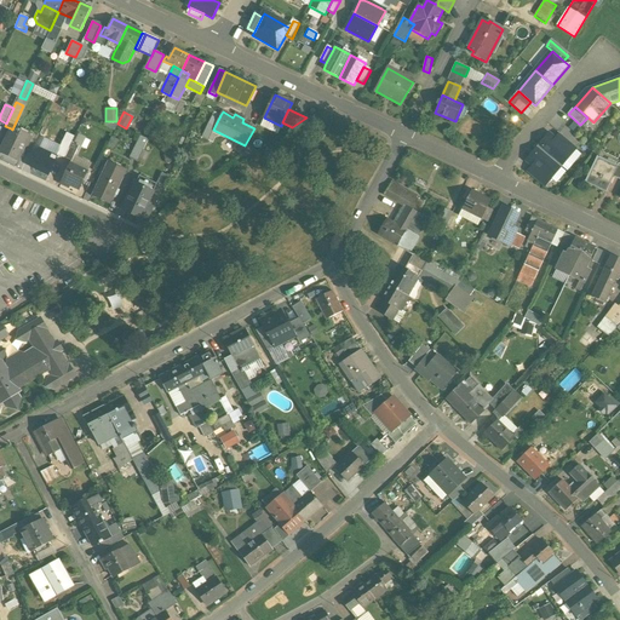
[(220,115),(214,113),(208,124),(214,127),(220,115)]
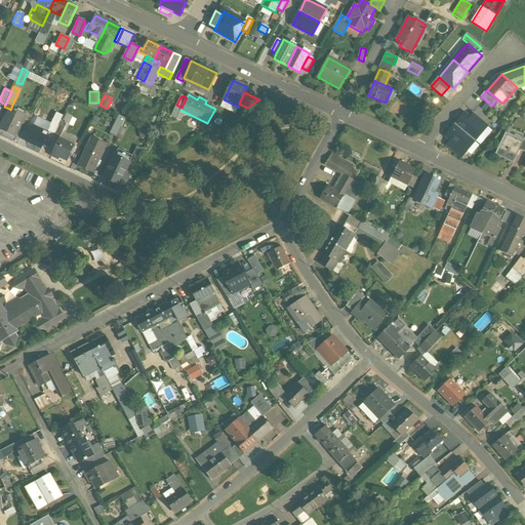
[(9,109),(0,127),(0,129),(14,136),(24,116),(10,110),(9,109)]
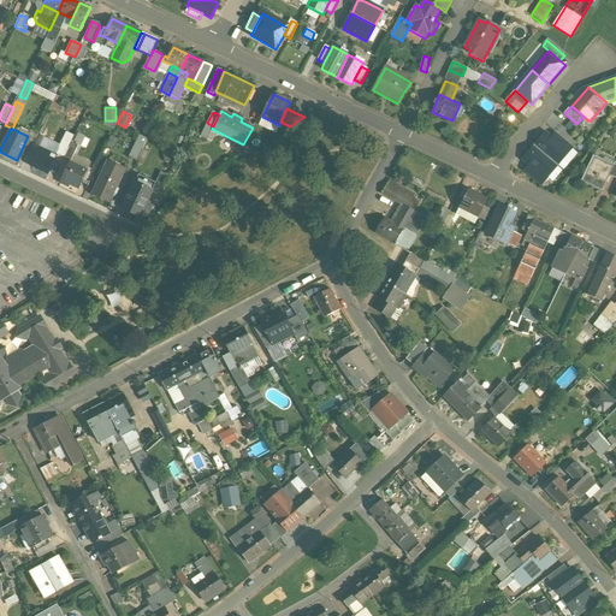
[(545,134),(534,147),(557,166),(568,153),(545,134)]
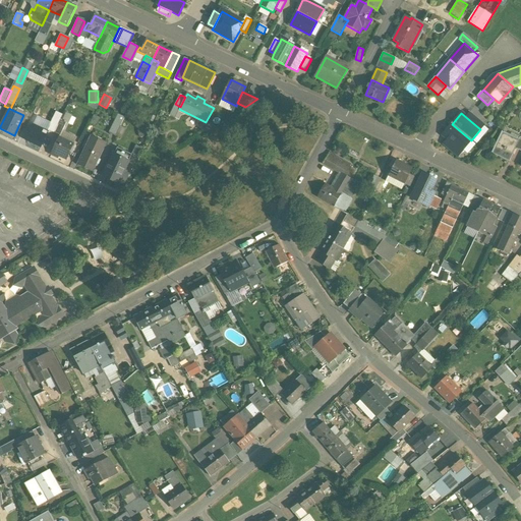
[(466,117),(480,129),(484,125),(470,113),(466,117)]
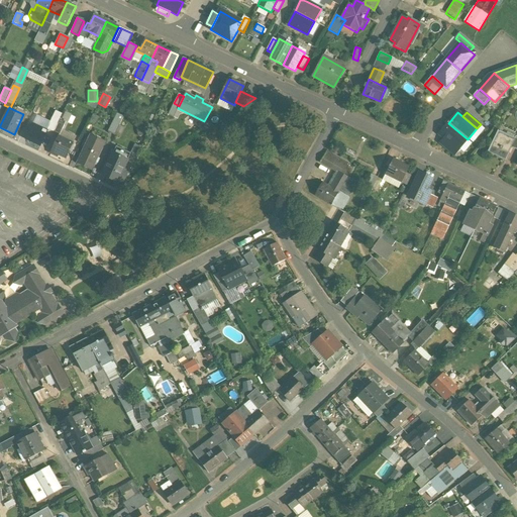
[(123,117),(117,114),(114,121),(120,124),(123,117)]
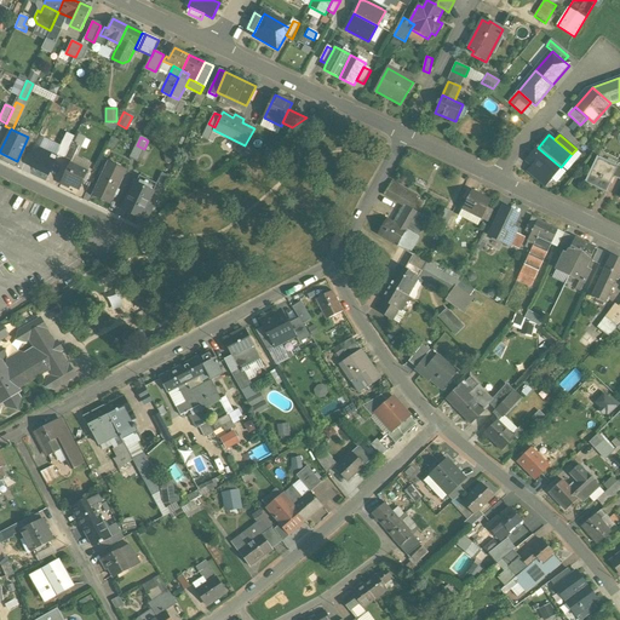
[(63,144),(58,156),(64,160),(70,148),(63,144)]
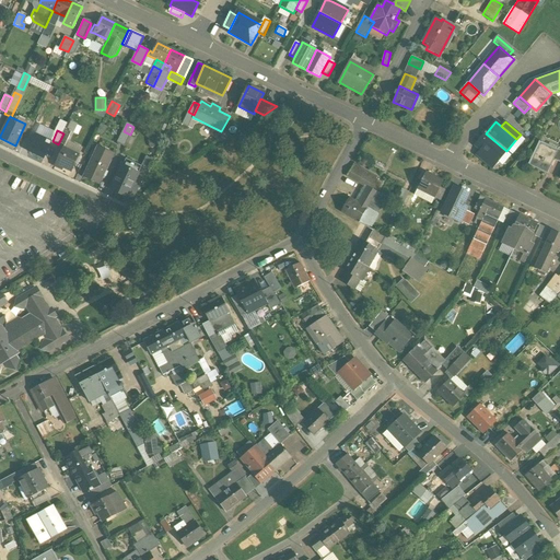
[(124,131),(117,143),(124,147),(130,135),(124,131)]
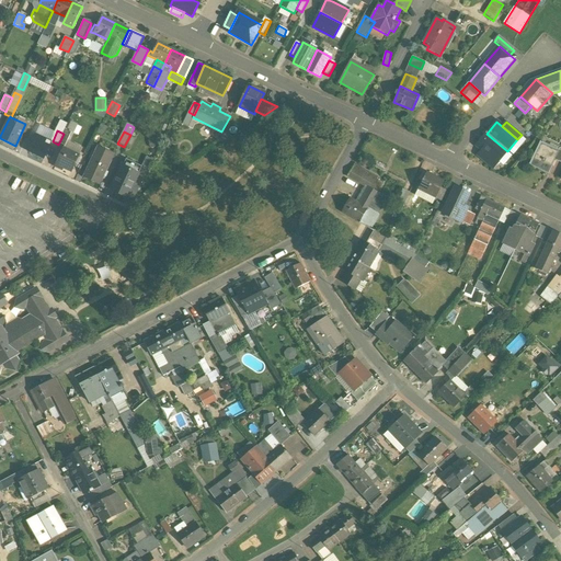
[(69,137),(64,134),(58,145),(65,147),(69,137)]
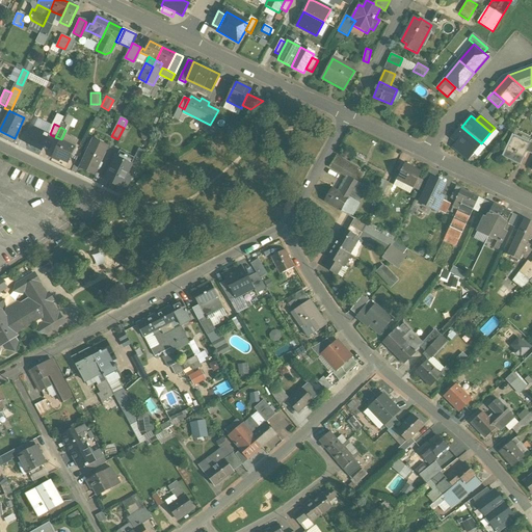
[(461,127),(452,138),(472,155),(481,143),(461,127)]
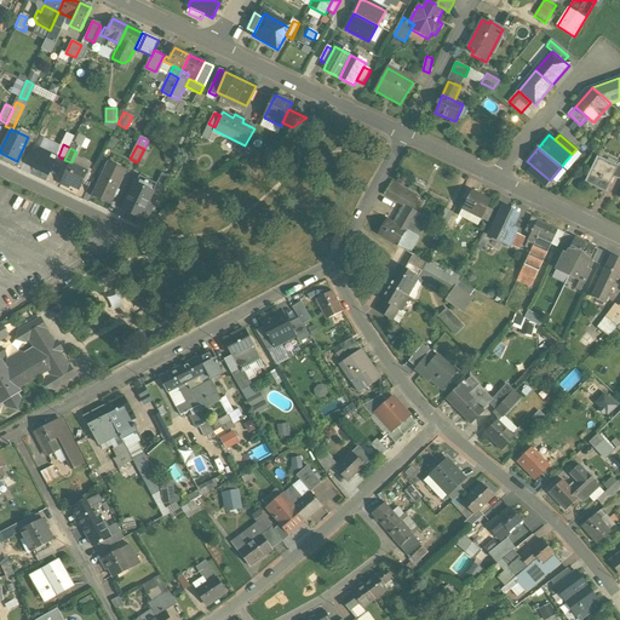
[(58,159),(41,150),(36,161),(44,165),(42,166),(52,171),(58,159)]
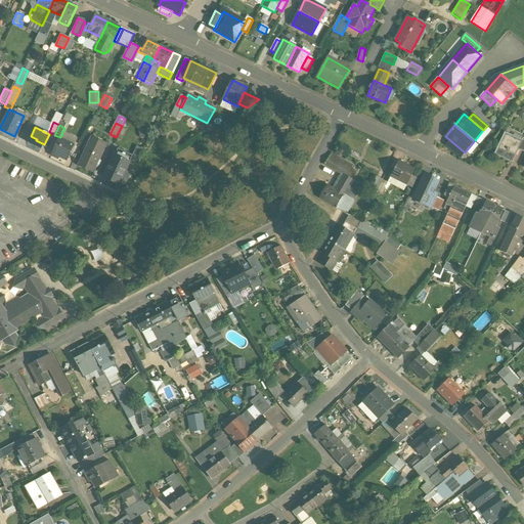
[(521,140),(505,133),(494,154),(512,162),(518,149),(522,141),(521,140)]
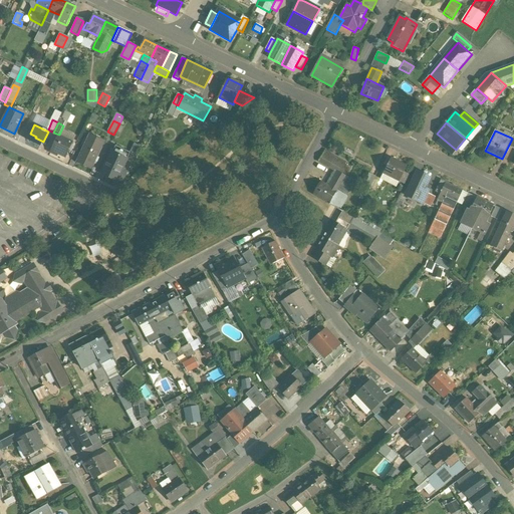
[(72,144),(58,137),(50,153),(58,157),(59,155),(66,158),(69,151),(72,152),(74,147),(71,146),(72,144)]
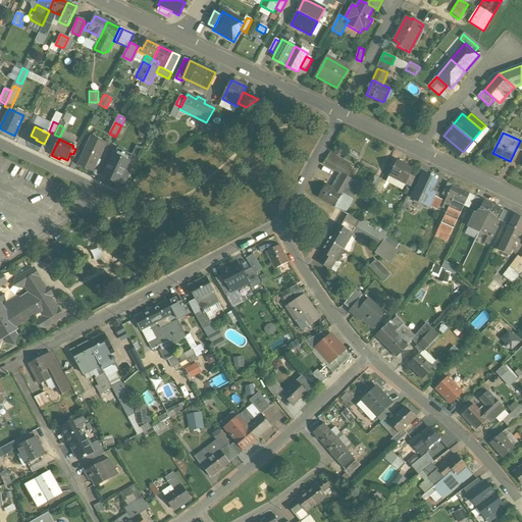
[(105,146),(90,140),(77,165),(93,172),(105,146)]
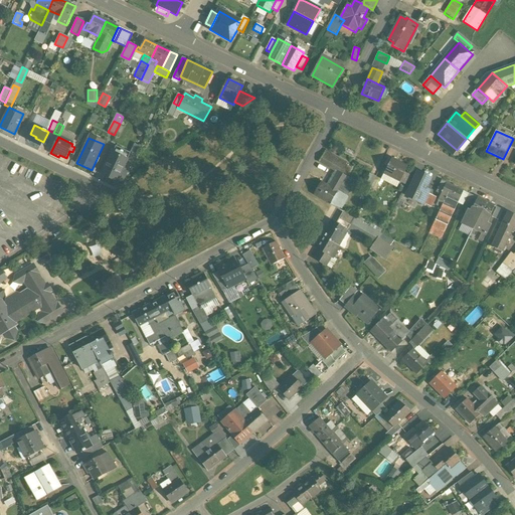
[(453,155),(457,150),(443,139),(439,143),(453,155)]
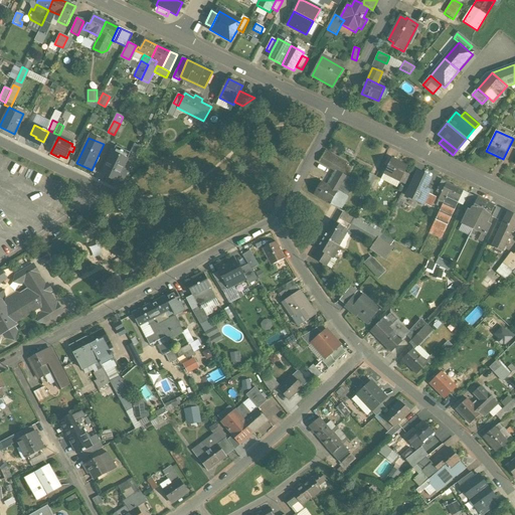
[(347,163),(325,151),(318,164),(337,175),(339,172),(341,173),(347,163)]
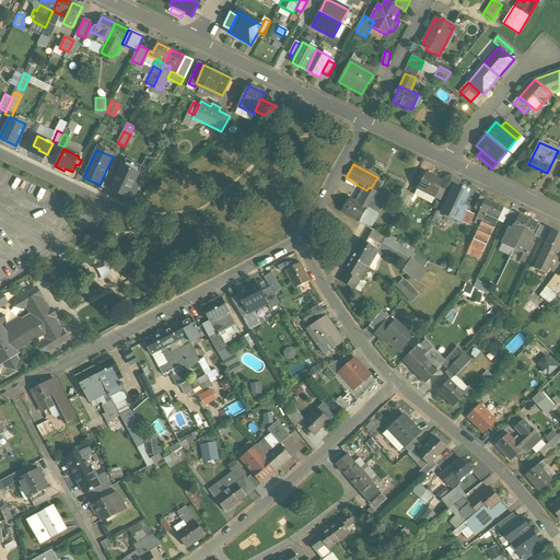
[(138,173),(123,166),(111,190),(127,198),(135,183),(139,174),(138,173)]
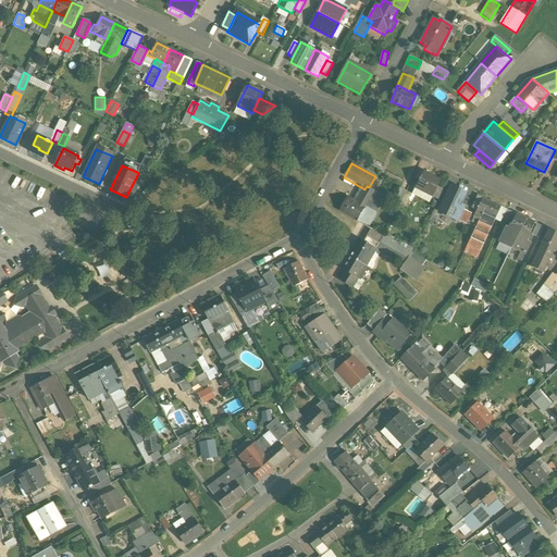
[(145,172),(138,169),(137,172),(138,173),(134,182),(139,184),(145,172)]
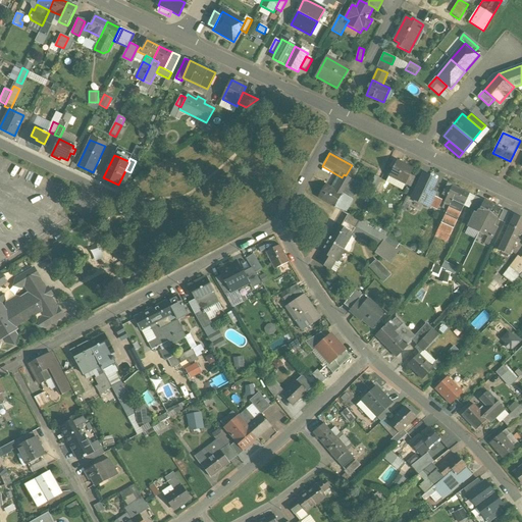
[(413,170),(397,162),(389,175),(406,185),(413,170)]
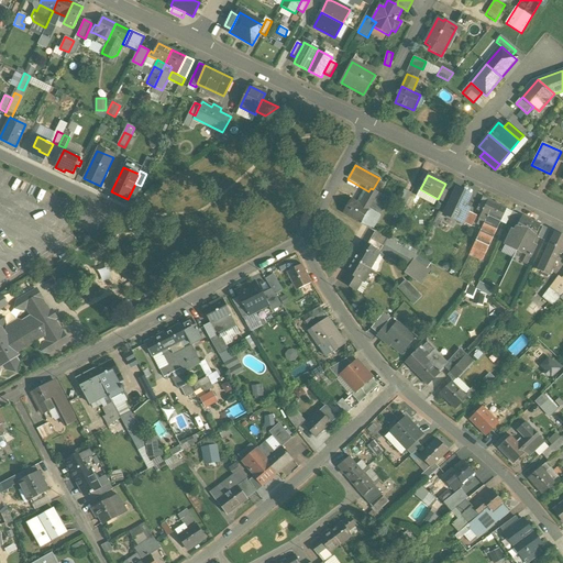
[(373,189),(371,188),(368,191),(361,205),(370,210),(376,214),(386,197),(373,189)]
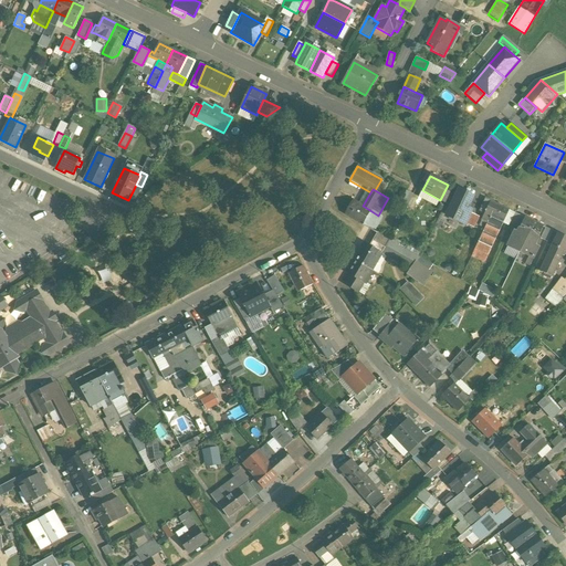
[(472,197),(459,190),(447,216),(459,221),(461,222),(467,208),(472,197)]
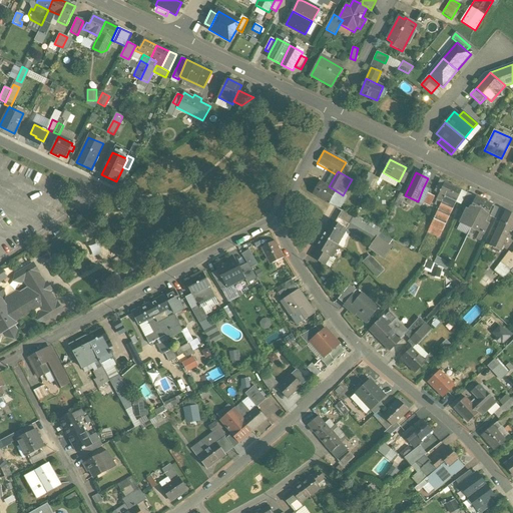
[(380,179),(374,176),(369,187),(375,189),(380,179)]
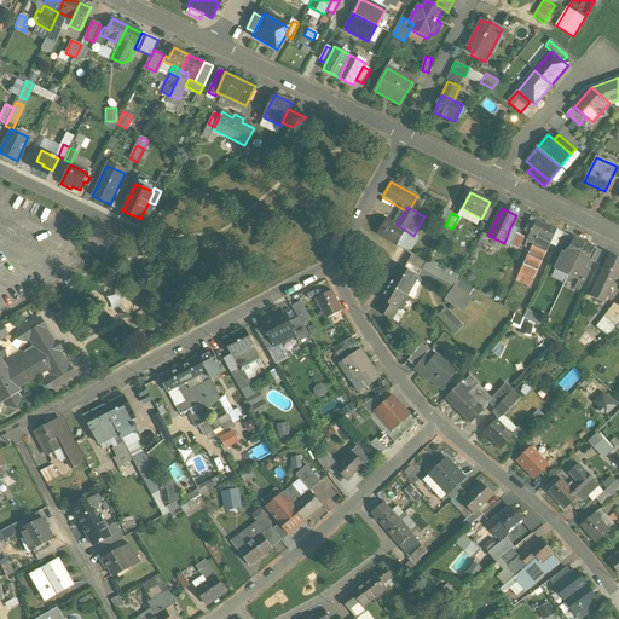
[(556,230),(532,218),(525,232),(530,235),(527,241),(533,243),(516,279),(530,287),(556,230)]
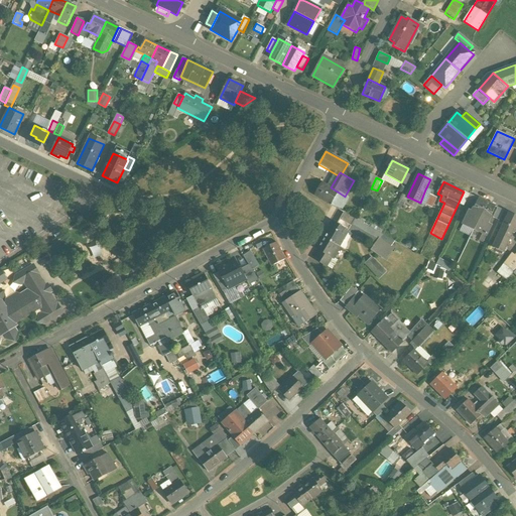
[(331,187),(321,182),(313,196),(331,206),(339,192),(331,187)]
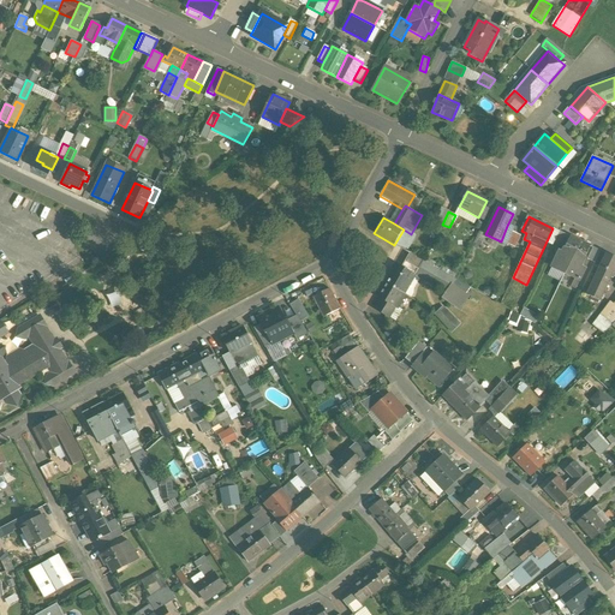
[(514,230),(507,226),(501,242),(499,240),(499,243),(506,246),(507,244),(513,233),(514,230)]
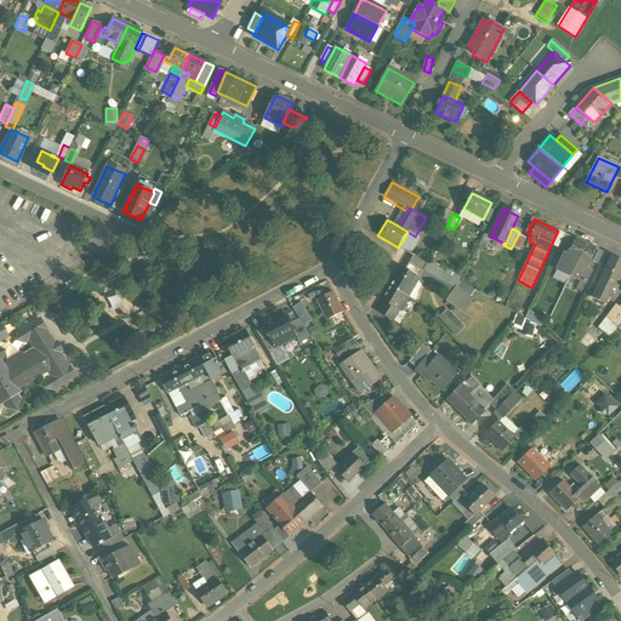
[(576,239),(565,234),(559,246),(570,251),(576,239)]
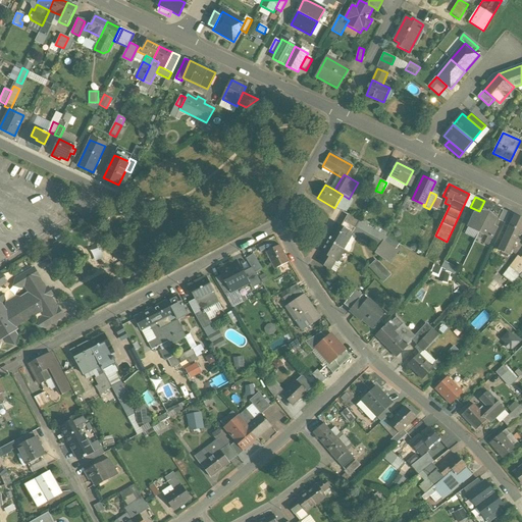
[(440,201),(435,198),(430,207),(436,210),(440,201)]
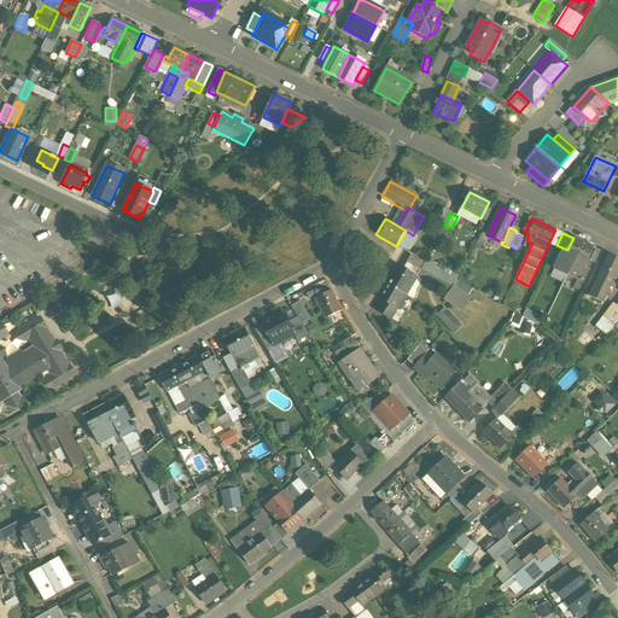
[(593,248),(573,238),(567,250),(565,255),(561,252),(559,258),(558,258),(557,260),(558,260),(554,268),(567,275),(572,264),(582,269),(583,268),(593,248)]
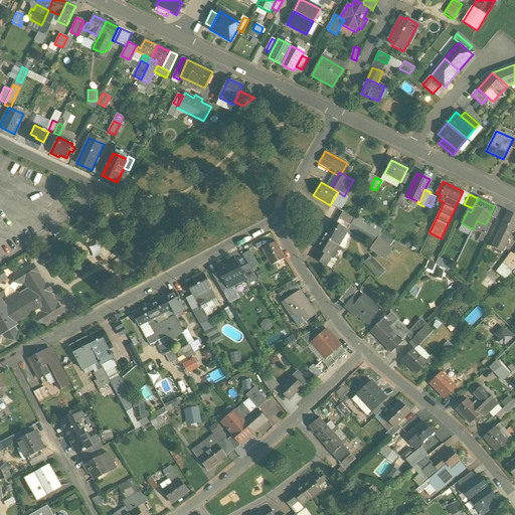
[(503,210),(497,207),(492,217),(498,220),(503,210)]
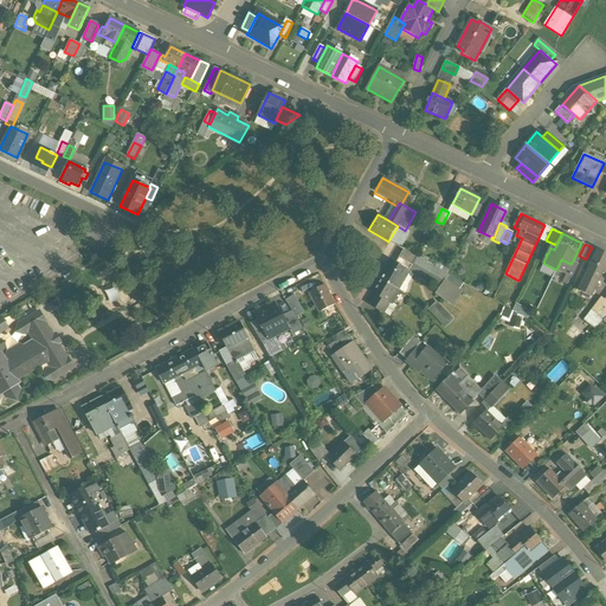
[(598,251),(592,247),(586,259),(585,263),(592,265),(598,251)]
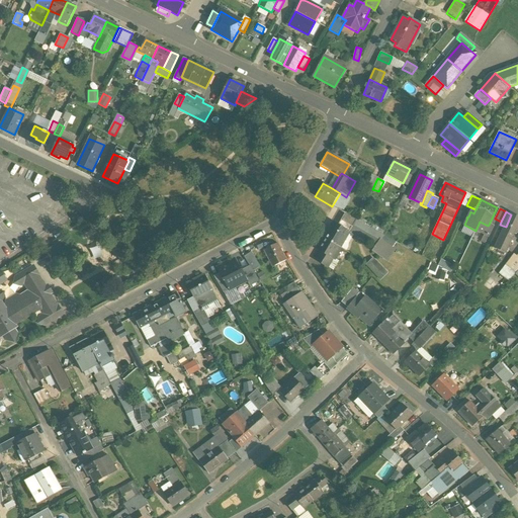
[(355,221),(345,214),(341,221),(351,227),(355,221)]
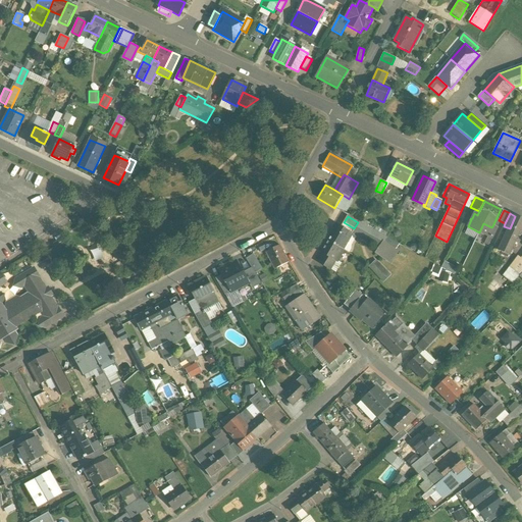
[(521,219),(515,216),(510,228),(499,250),(509,255),(520,230),(521,231),(521,219)]
